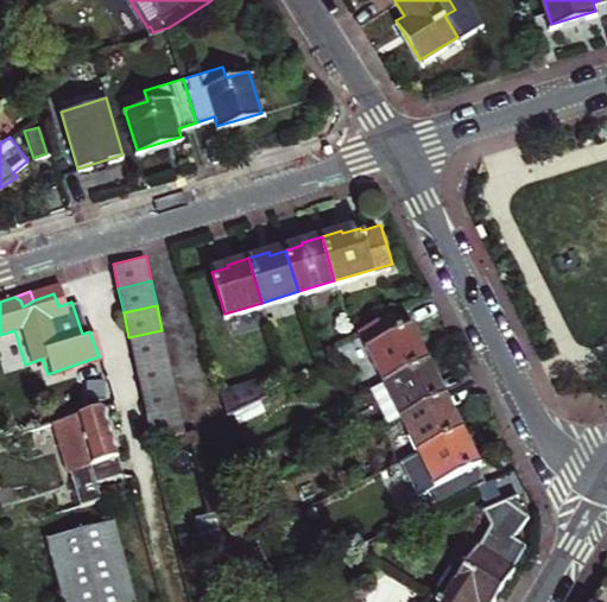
[(393,310),(356,329),(381,380),(423,360),(413,341),(411,342),(403,327),(402,328),(393,310)]
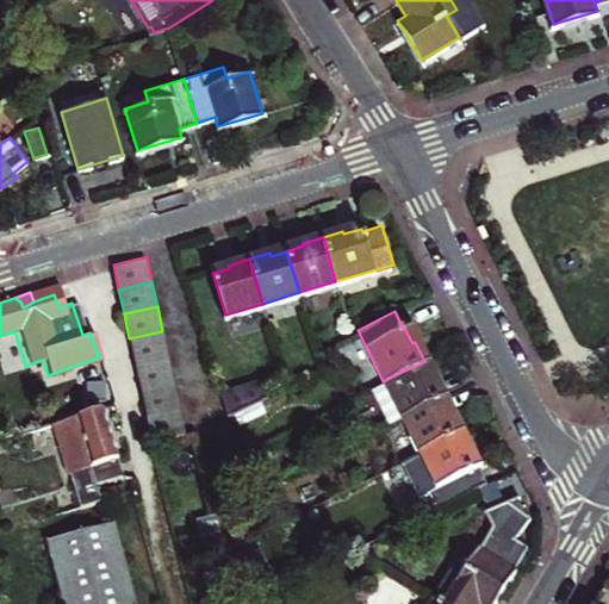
[(135,362),(167,355),(162,331),(129,338),(135,362)]
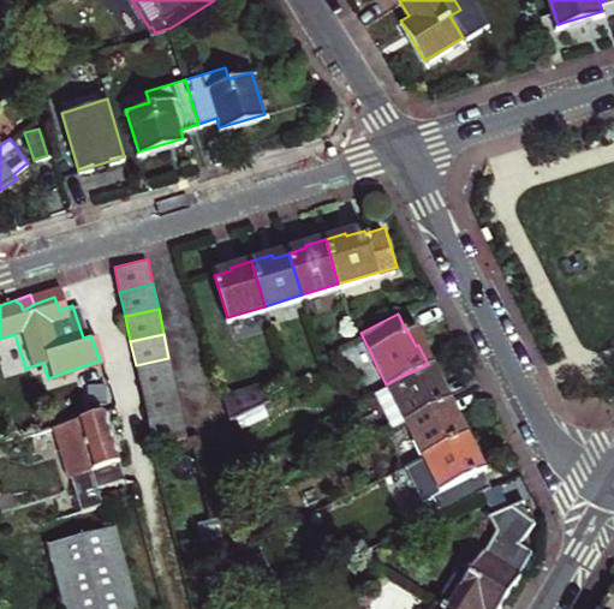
[(174,383),(168,358),(136,365),(141,392),(174,383)]
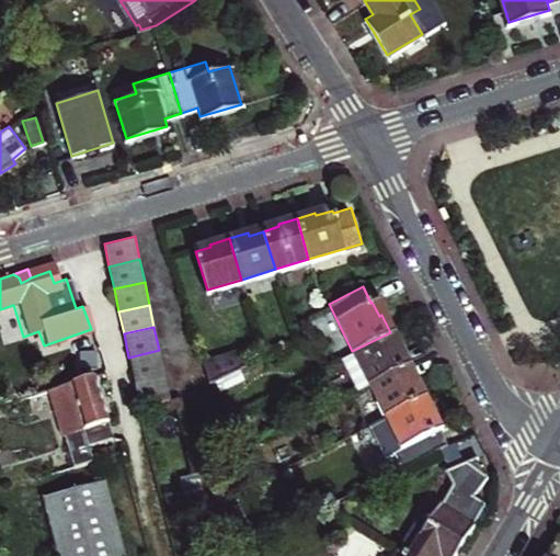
[(398,350),(390,332),(352,351),(367,384),(403,366),(396,351),(398,350)]
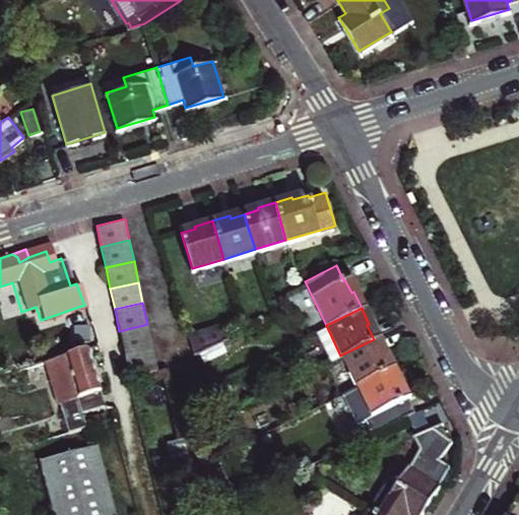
[(151,344),(147,324),(119,331),(120,334),(124,351),(151,344)]
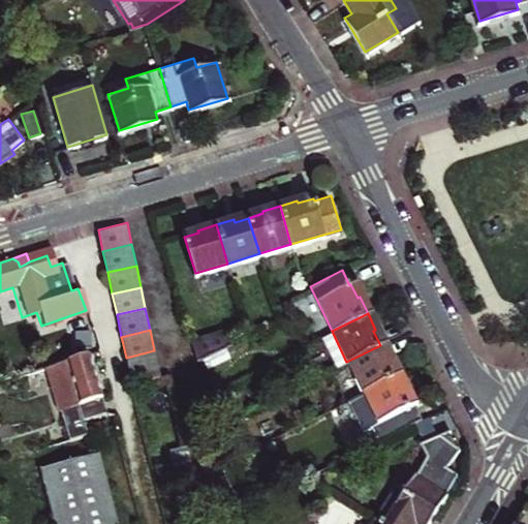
[(218,330),(190,338),(191,342),(196,358),(222,345),(218,330)]
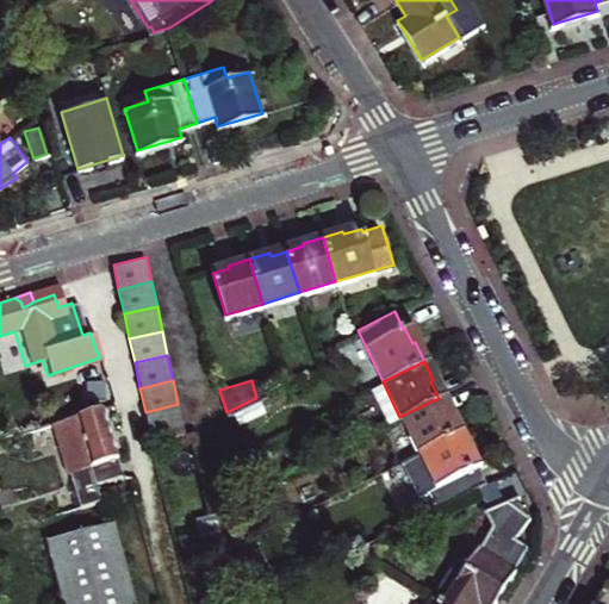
[(446,412),(439,398),(399,417),(416,450),(458,429),(448,411),(446,412)]
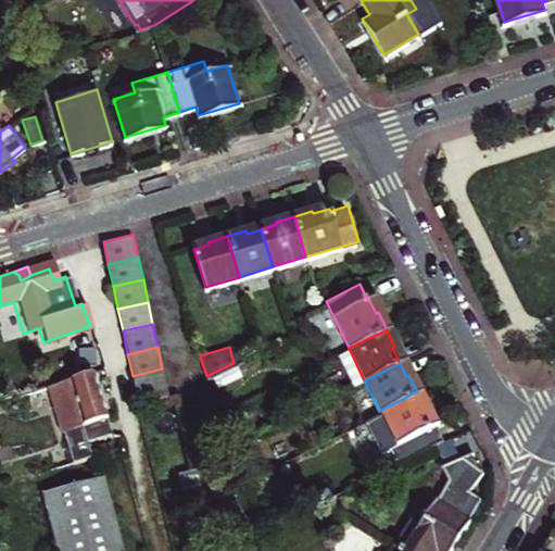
[(138,400),(166,392),(162,368),(133,376),(138,400)]
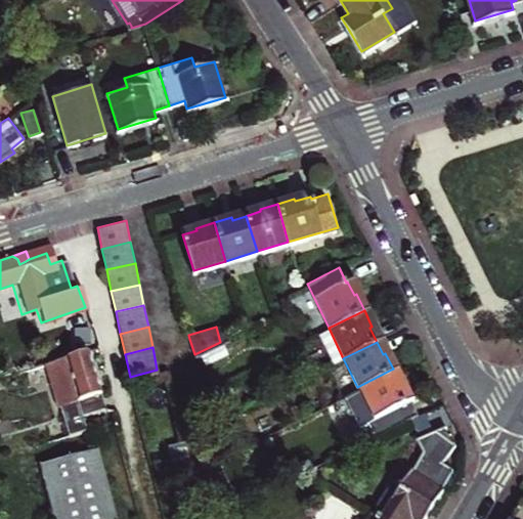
[(105,404),(89,348),(50,360),(72,430),(87,426),(83,412),(105,404)]
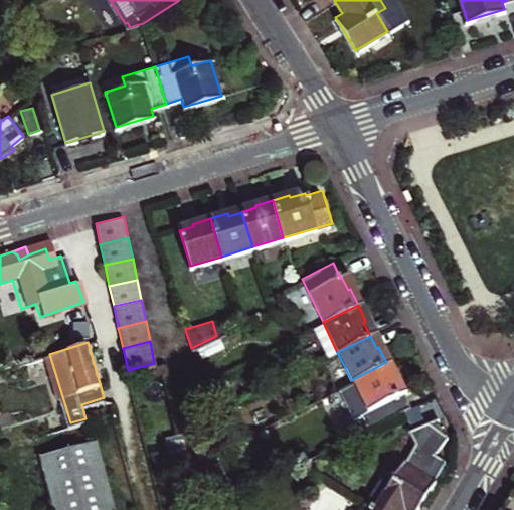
[(398,394),(391,380),(394,379),(386,362),(351,380),(372,423),(405,407),(398,394)]
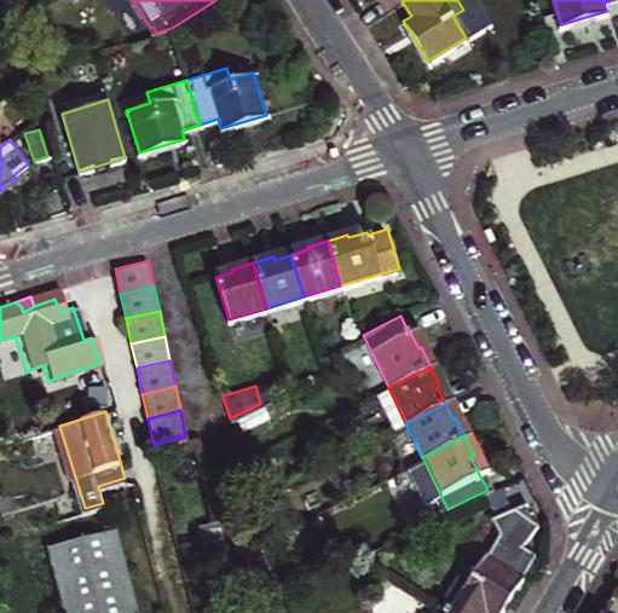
[(474,456),(471,457),(479,474),(484,470),(477,455),(474,456)]
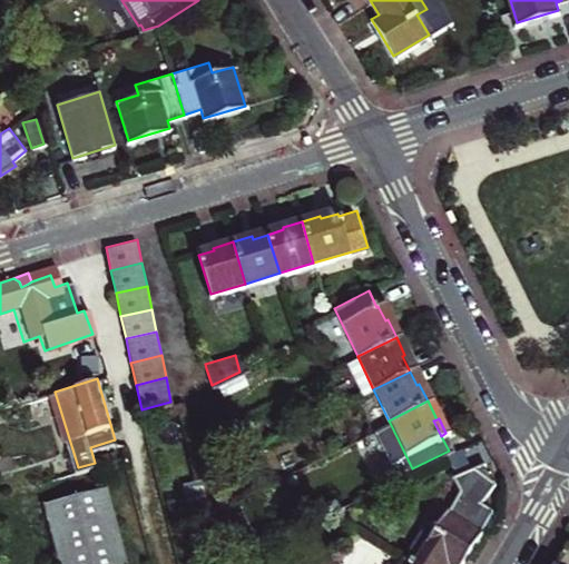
[(482,459),(480,461),(489,478),(493,481),(482,459)]
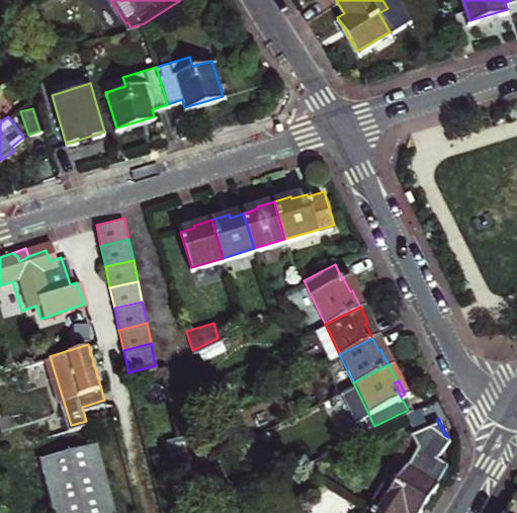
[(385,475),(366,504),(380,512),(408,512),(410,512),(411,512),(417,512),(438,482),(436,481),(448,462),(437,457),(448,437),(444,435),(436,419),(411,431),(419,446),(408,461),(407,460),(394,481),(385,475)]
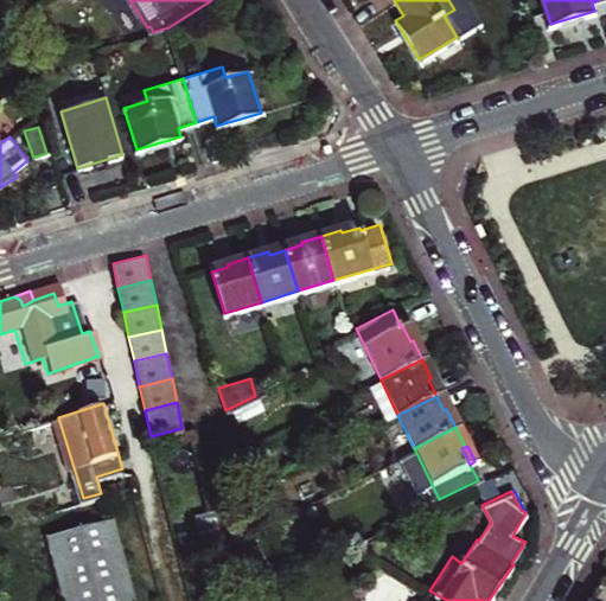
[(63,600),(136,600),(114,516),(46,534),(63,600)]
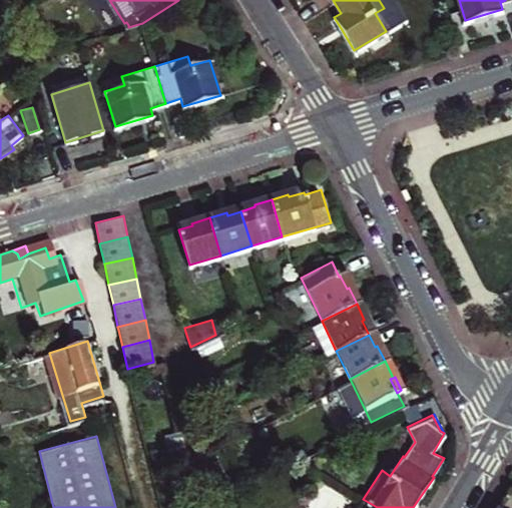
[(511,486),(510,485),(494,507),(501,507),(511,492),(511,486)]
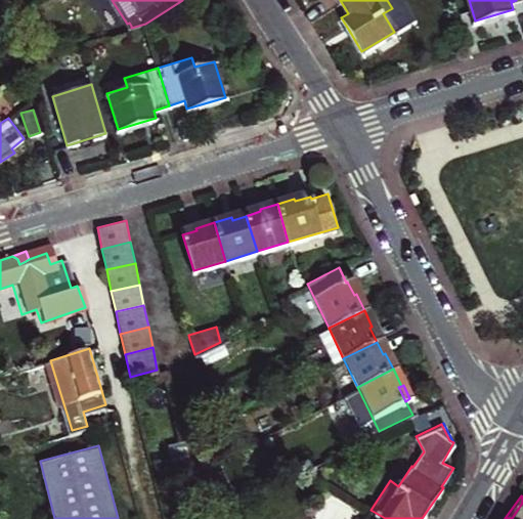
[(522,518),(522,503),(512,518),(522,518)]
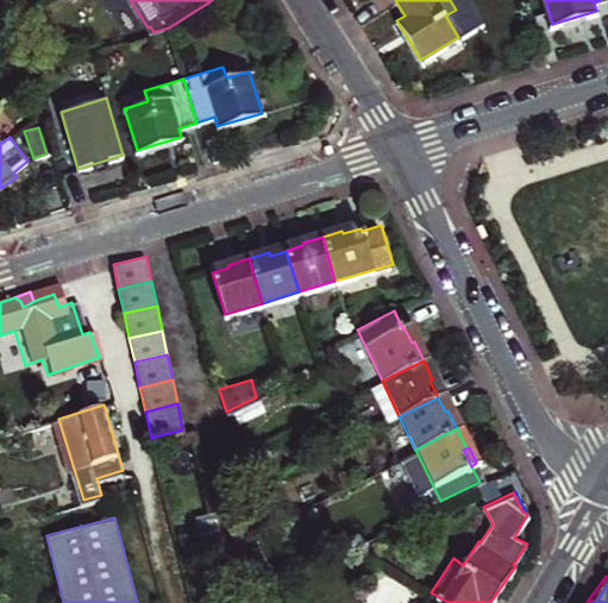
[(447,602),(431,592),(424,602),(447,602)]
